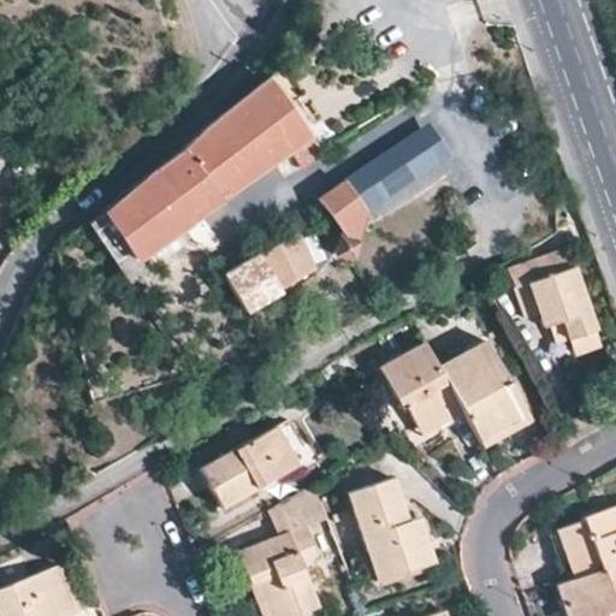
[(102,211),(101,212),(87,223),(128,284),(147,272),(138,259),(179,230),(213,207),(286,157),(296,170),(320,152),(267,77),(102,211)]
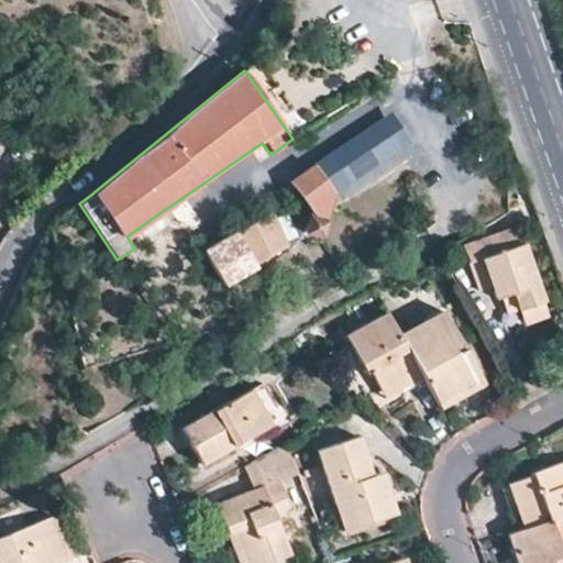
[(333,194),(311,164),(288,181),(307,209),(302,231),(320,236),(333,194)]
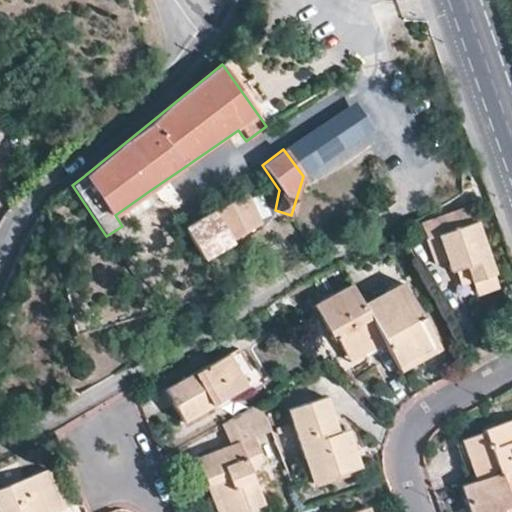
[(205,258),(261,227),(262,226),(246,199),(238,203),(189,231),(205,258)]
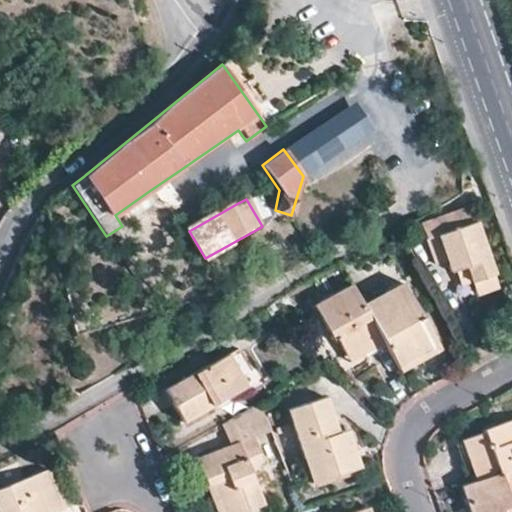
[(496,281),(473,221),(467,204),(415,223),(422,240),(426,238),(437,234),(446,259),(451,272),(459,269),(462,279),(470,276),(474,289),(496,281)]
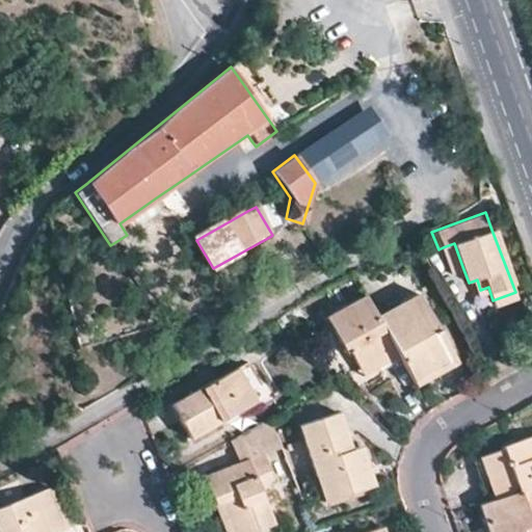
[(454,243),(443,247),(453,272),(463,269),(454,243)]
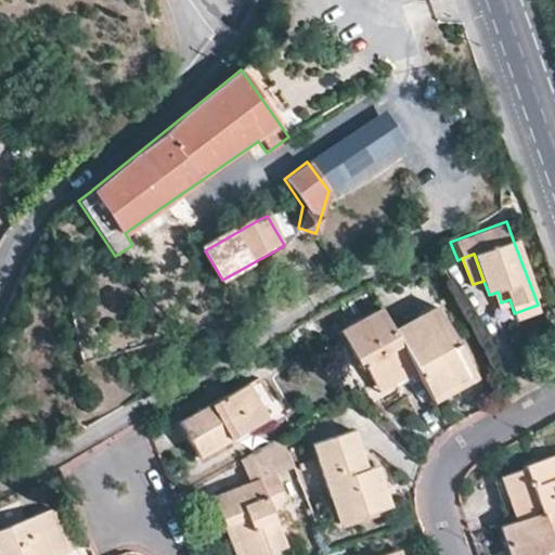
[(158,268),(149,265),(145,274),(156,278),(158,268)]
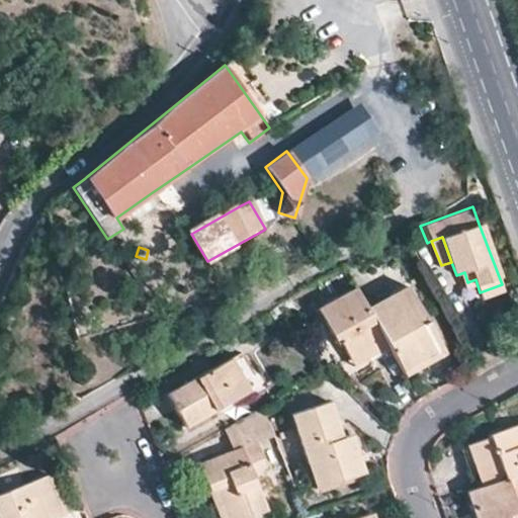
[(367,307),(389,345),(400,366),(433,350),(419,323),(426,320),(408,285),(387,296),(383,290),(369,297),(371,304),(367,307)]
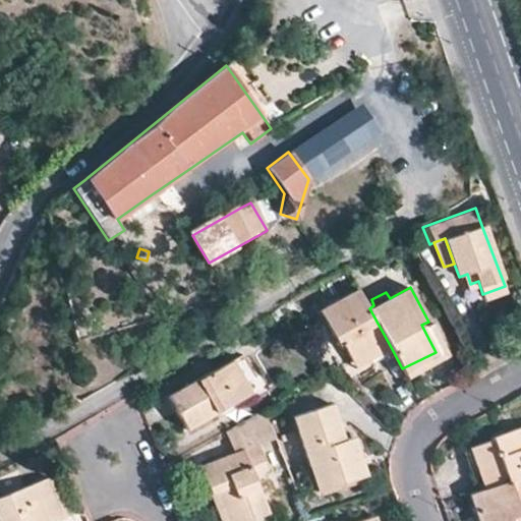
[(366,351),(369,358),(391,347),(369,308),(369,307),(358,288),(324,306),(344,341),(353,358),(366,351)]
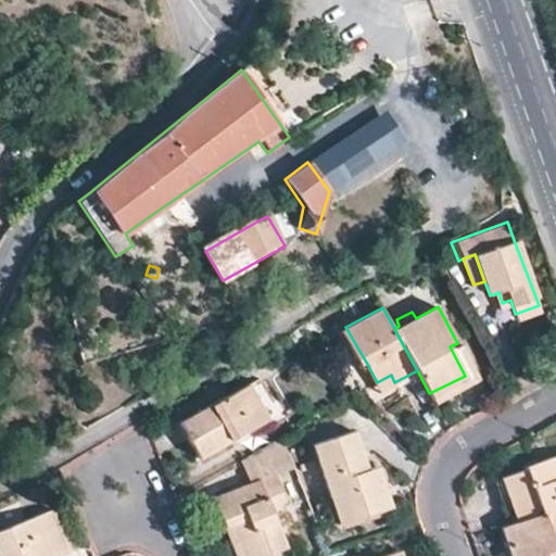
[(367,364),(345,327),(338,330),(358,368),(367,364)]
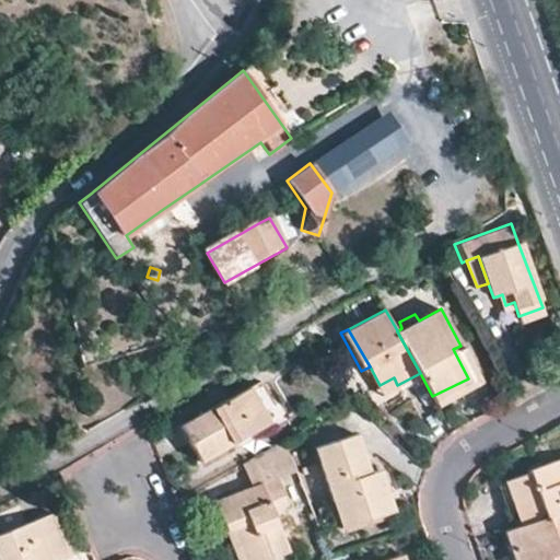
[(432,396),(436,404),(479,381),(461,346),(453,349),(468,378),(432,396)]
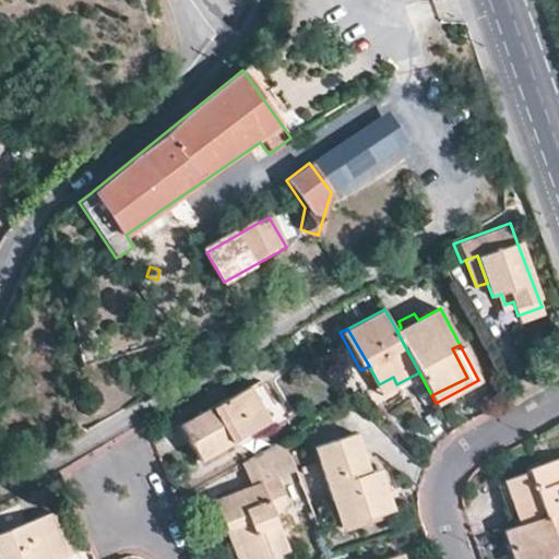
[(393,377),(379,384),(383,391),(396,384),(393,377)]
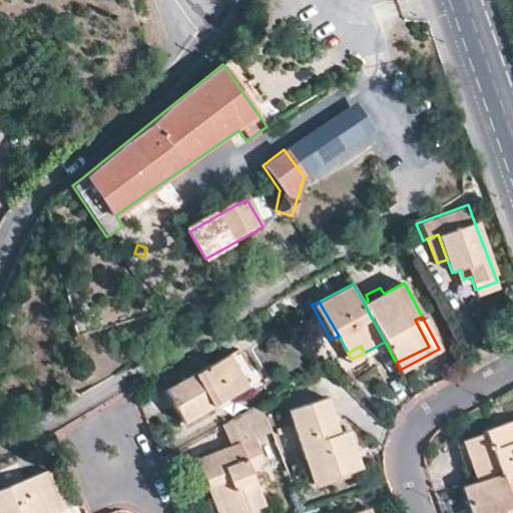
[(181,421),(247,385),(243,376),(259,369),(248,349),(240,352),(238,348),(163,389),(181,421)]
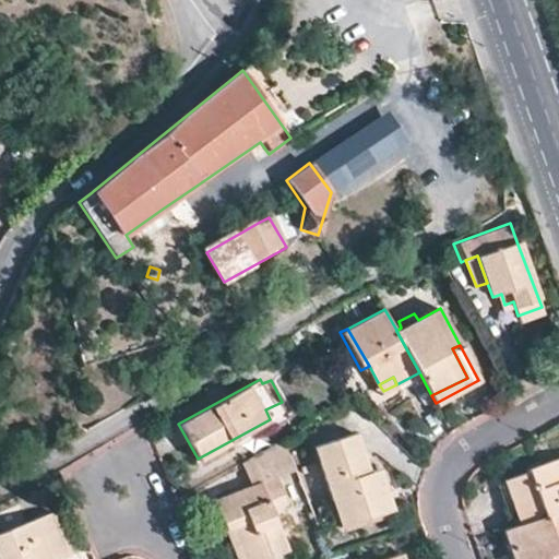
[(265,409),(270,419),(273,424),(288,414),(282,402),(265,409)]
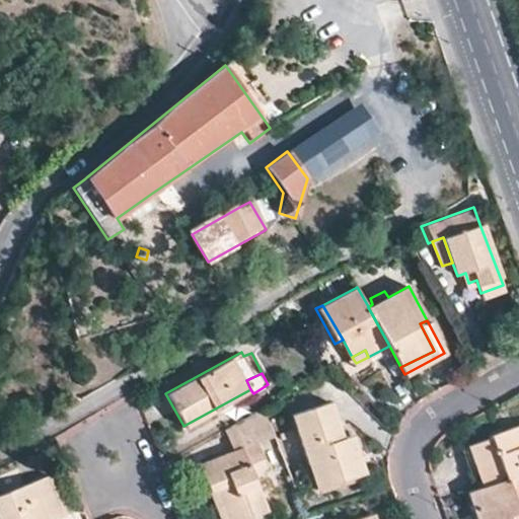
[(291,414),(309,465),(318,462),(325,485),(364,471),(351,434),(342,437),(328,401),(291,414)]
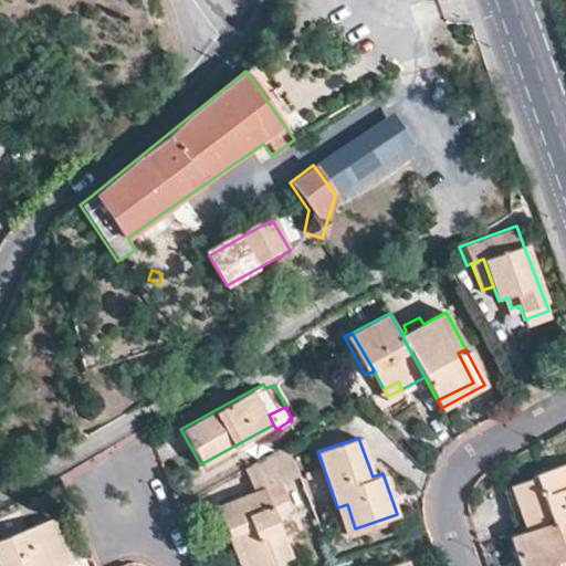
[(300,474),(287,442),(254,462),(264,489),(282,482),(300,474)]
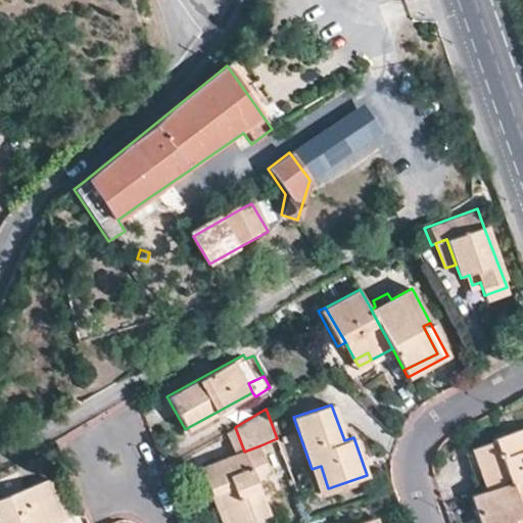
[(486,487),(522,474),(522,425),(494,435),(495,438),(473,446),(486,487)]
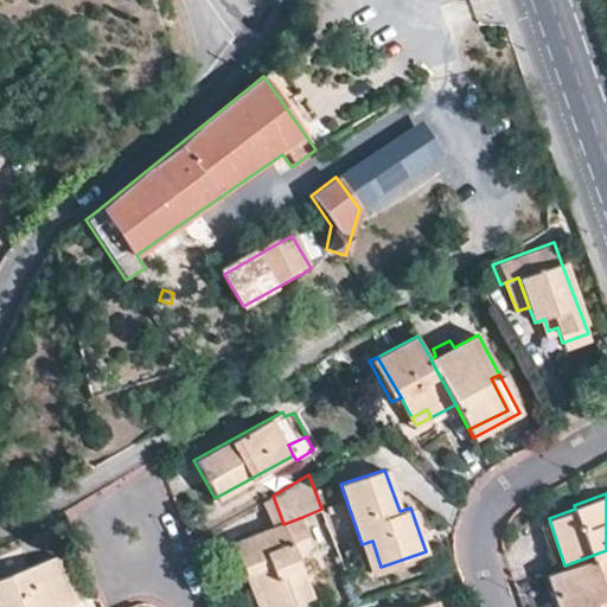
[(283,524),(273,496),(264,500),(275,528),(283,524)]
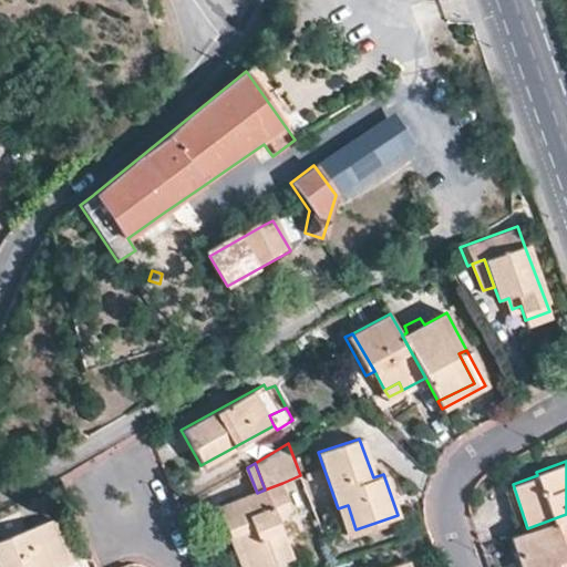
[(218,508),(229,537),(236,535),(248,566),(275,566),(291,560),(277,518),(294,512),(282,483),(265,490),(257,493),(218,508)]
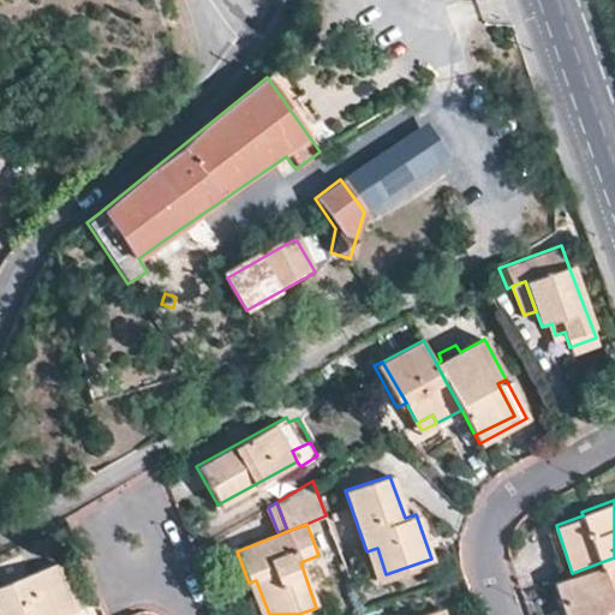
[(375,578),(386,574),(377,548),(366,551),(375,578)]
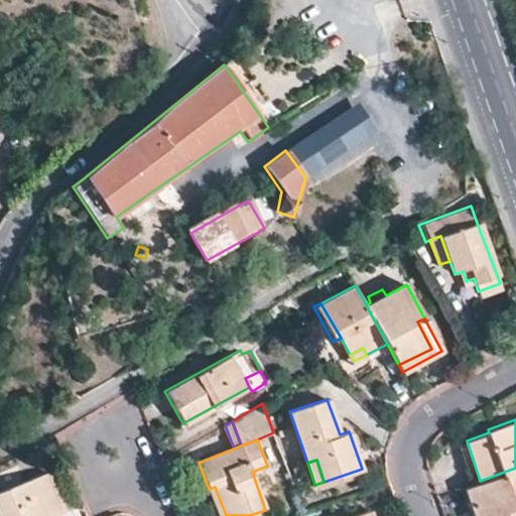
[(515,468),(480,481),(467,486),(477,515),(509,515),(515,514),(515,468)]
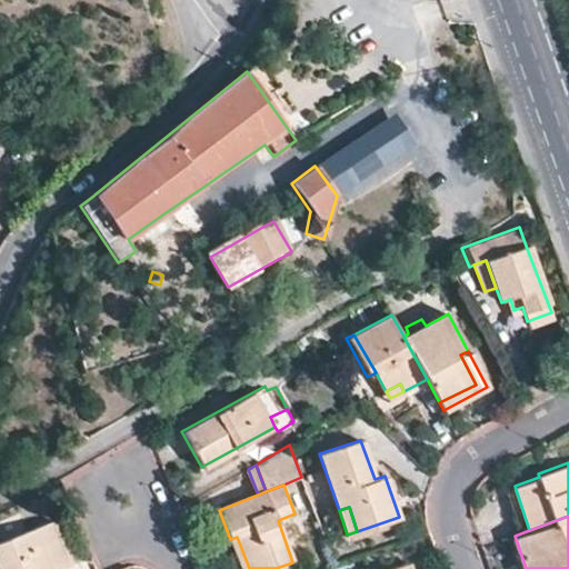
[(0,540),(0,568),(58,568),(69,565),(52,521),(0,540)]
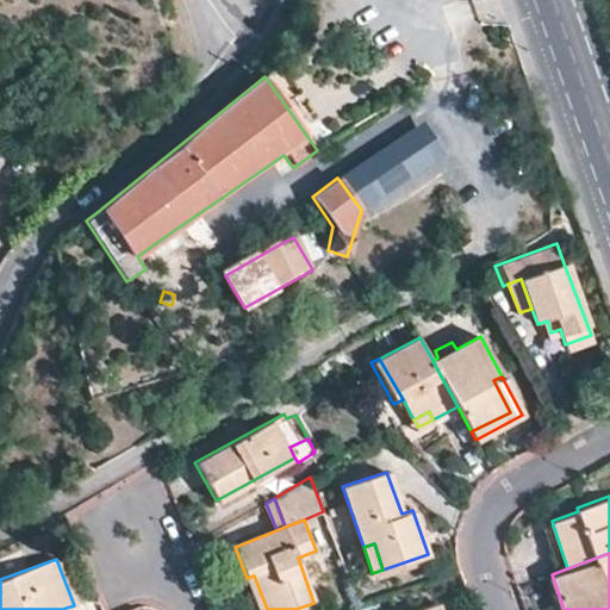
[(260,609),(267,609),(254,576),(247,578),(260,609)]
